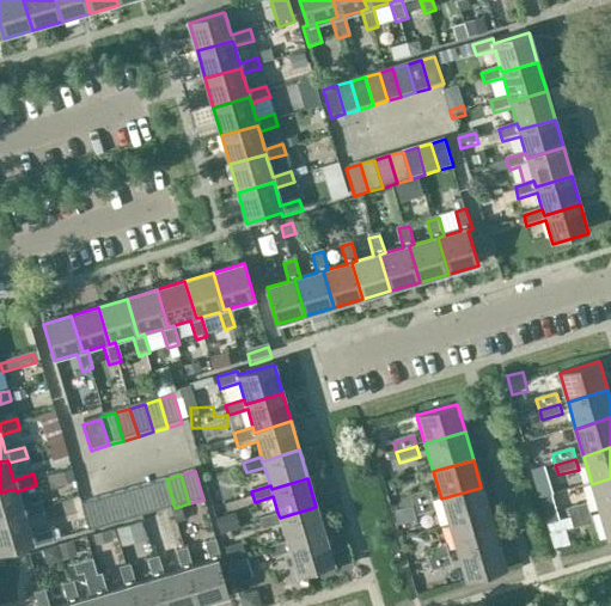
[(610,478),(592,484),(600,512),(610,508),(610,478)]
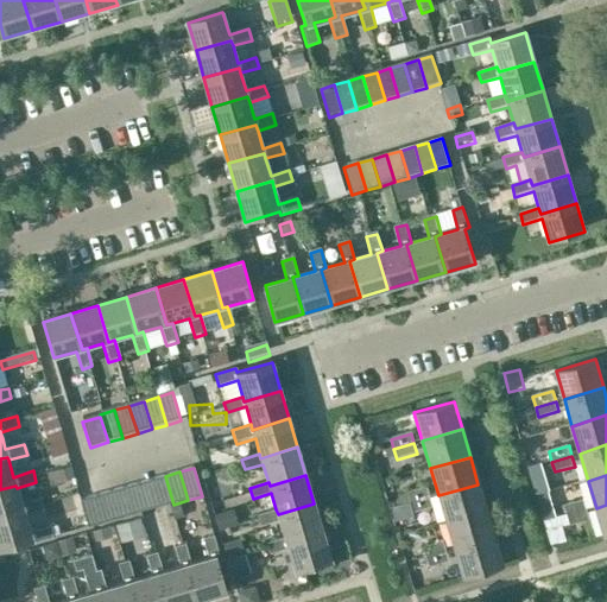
[(160,508),(174,505),(165,476),(152,480),(160,508)]
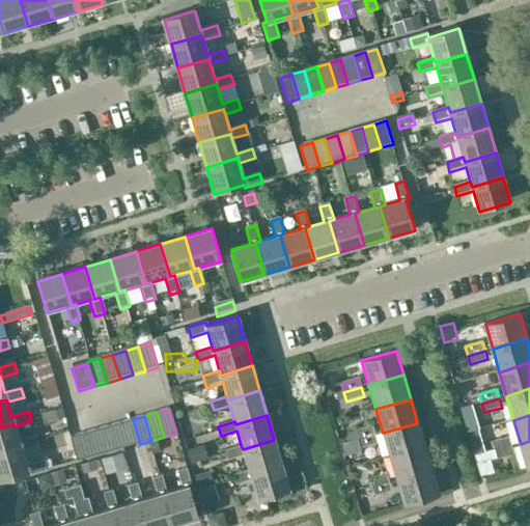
[(128,448),(140,444),(133,419),(120,423),(128,448)]
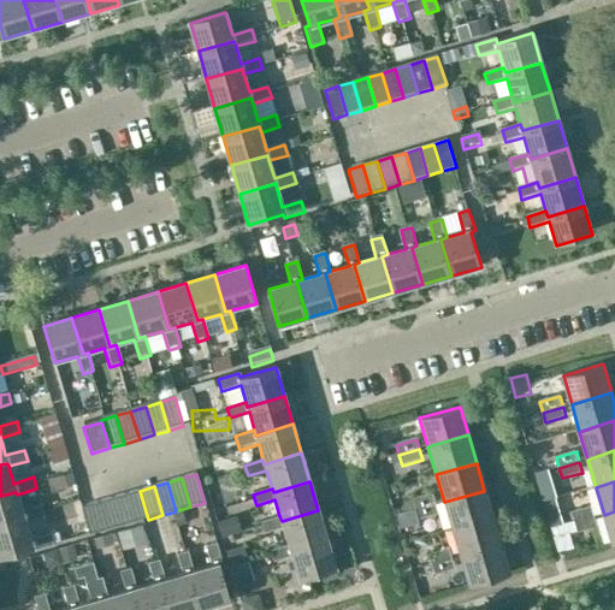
[(134,523),(148,520),(140,491),(125,495),(134,523)]
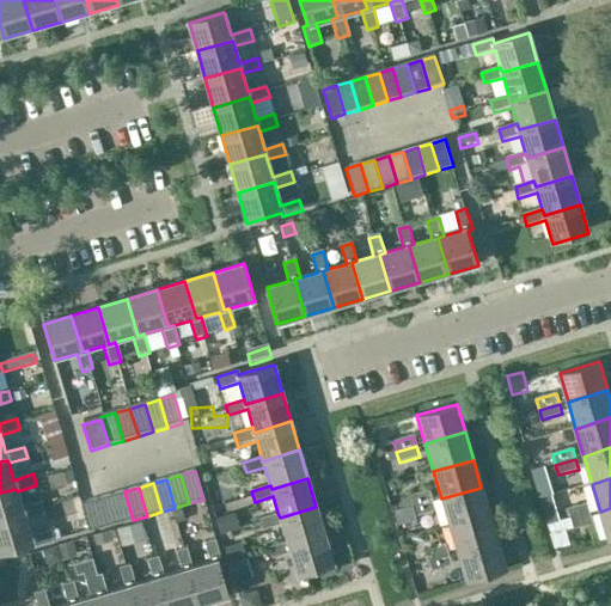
[(489,515),(481,488),(441,499),(448,526),(489,515)]
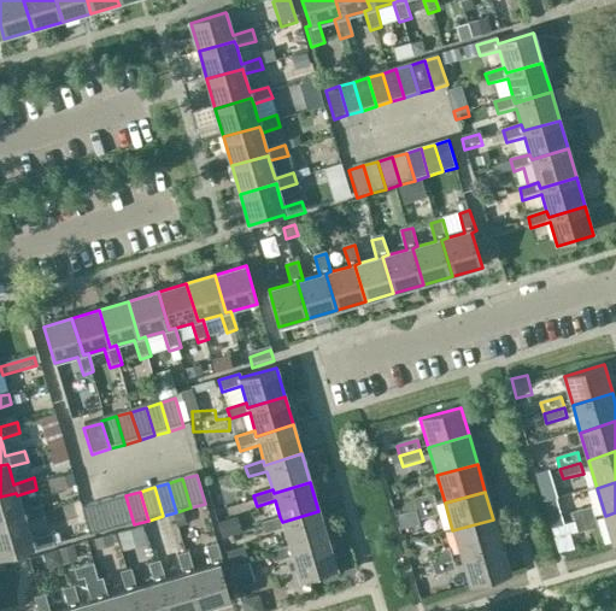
[(0,497),(0,528),(24,522),(25,524),(45,520),(41,507),(22,513),(17,495),(16,493),(0,497)]
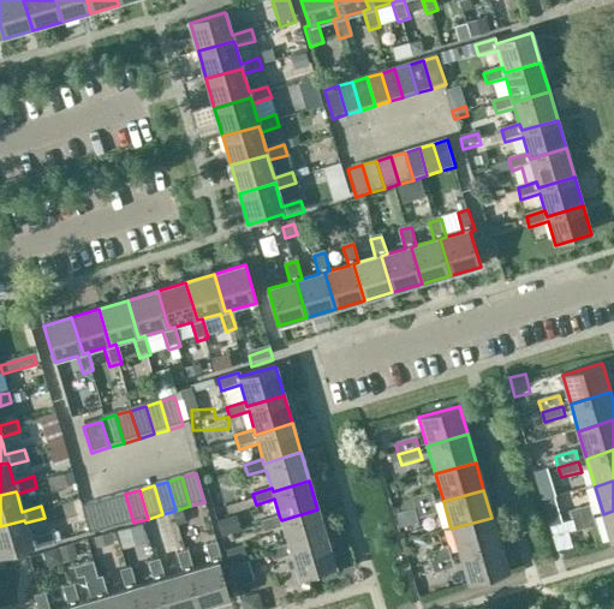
[(119,526),(133,523),(125,494),(111,499),(119,526)]
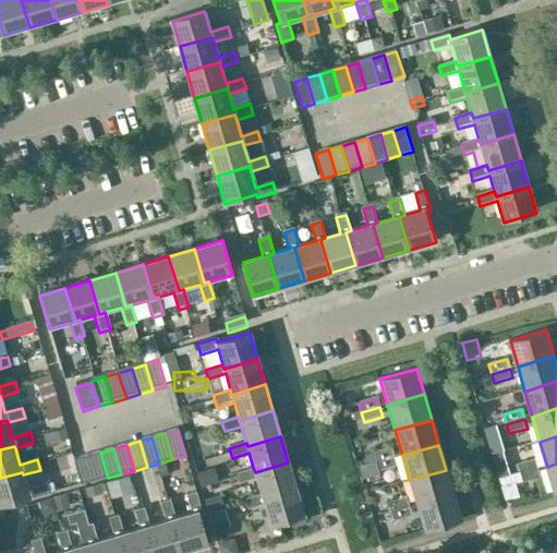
[(376,463),(395,457),(391,448),(373,454),(376,463)]
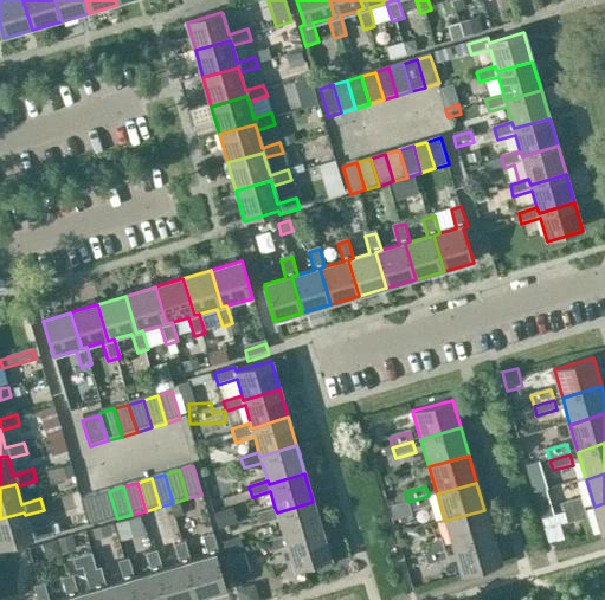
[(103,523),(117,518),(109,491),(95,495),(103,523)]
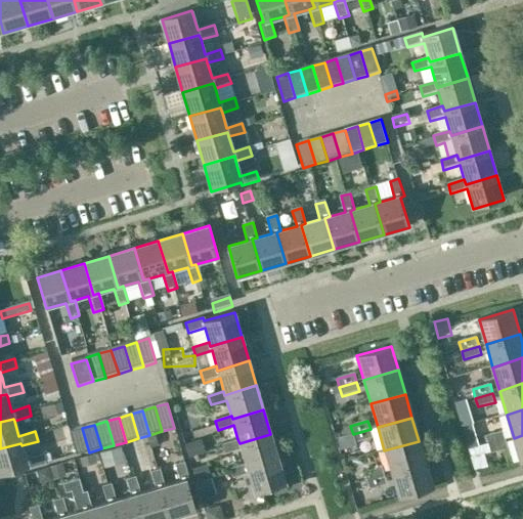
[(339,434),(335,435),(336,439),(352,434),(350,427),(345,428),(339,434)]
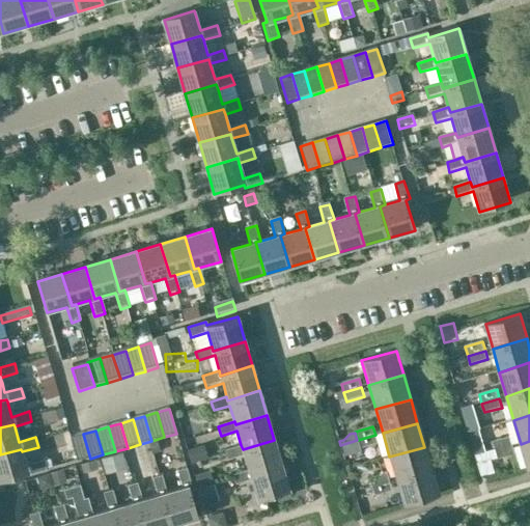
[(78,462),(90,459),(83,434),(71,438),(78,462)]
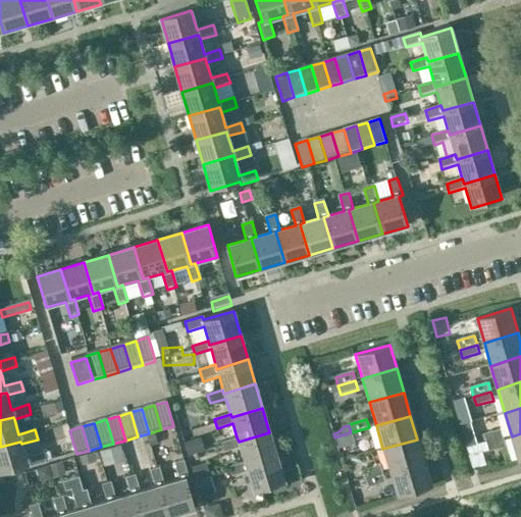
[(371,436),(369,427),(352,432),(354,442),(371,436)]
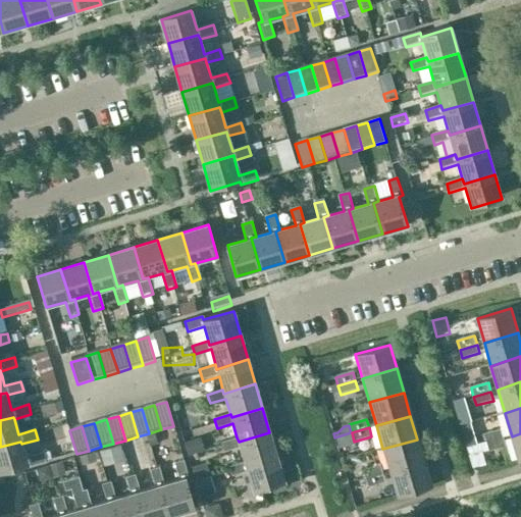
[(485,434),(487,444),(505,438),(502,430),(485,434)]
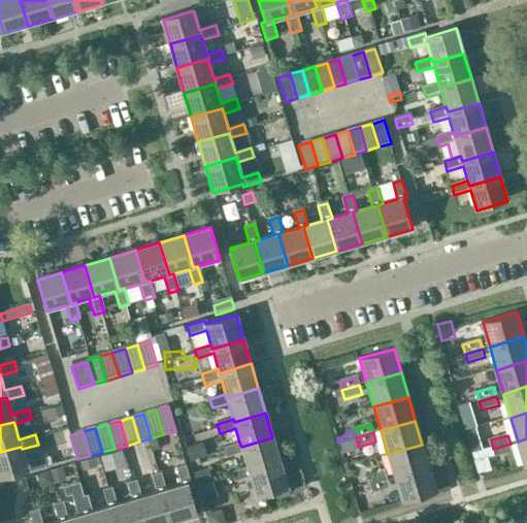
[(280,462),(272,437),(241,447),(239,443),(224,448),(227,458),(243,454),(248,467),(249,471),(280,462)]
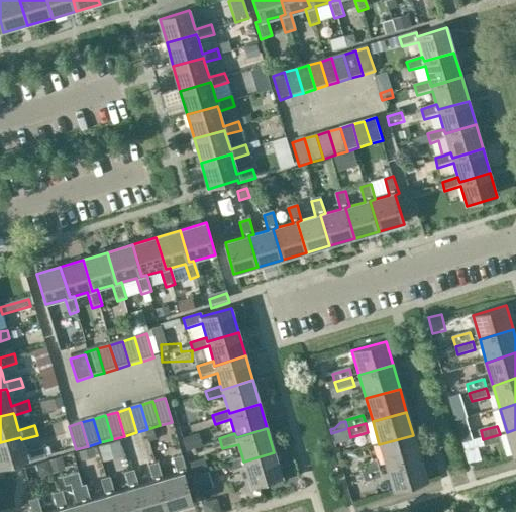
[(515,429),(507,432),(514,456),(515,455),(515,429)]
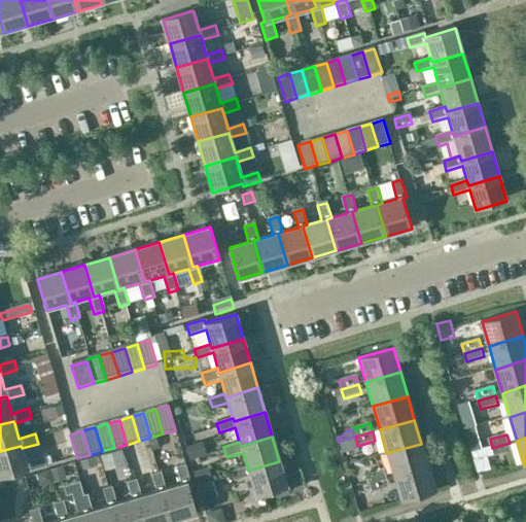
[(510,443),(492,448),(495,457),(512,452),(510,443)]
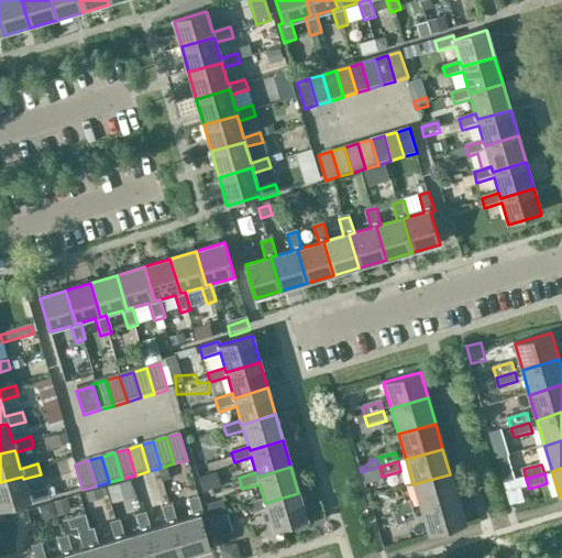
[(450,474),(412,484),(420,510),(458,500),(450,474)]
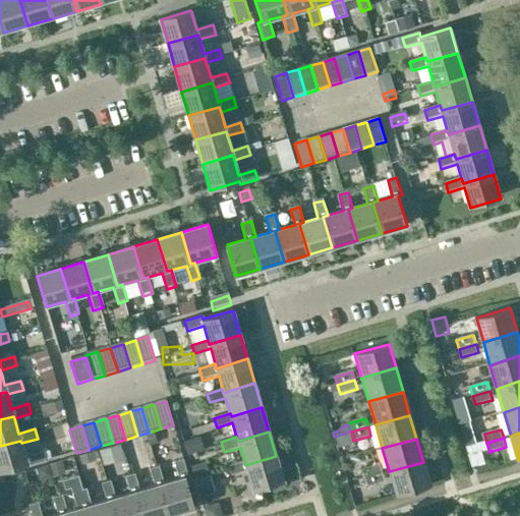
[(25,458),(21,443),(20,441),(0,446),(0,472),(27,465),(29,468),(45,462),(42,453),(25,458)]
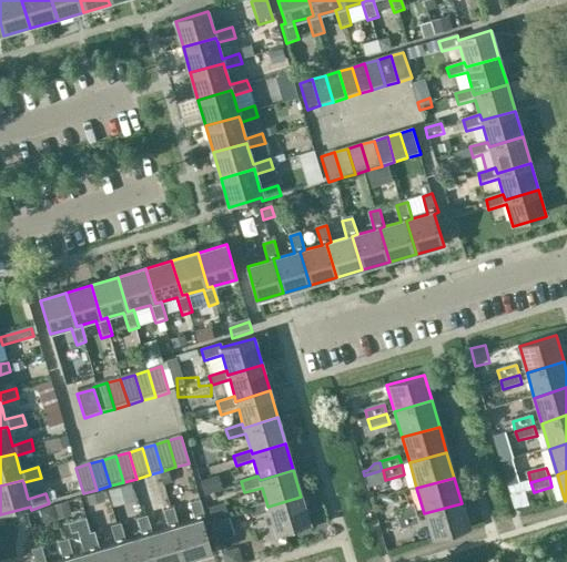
[(310,524),(301,497),(267,507),(266,502),(249,508),(252,519),(270,514),(275,534),(310,524)]
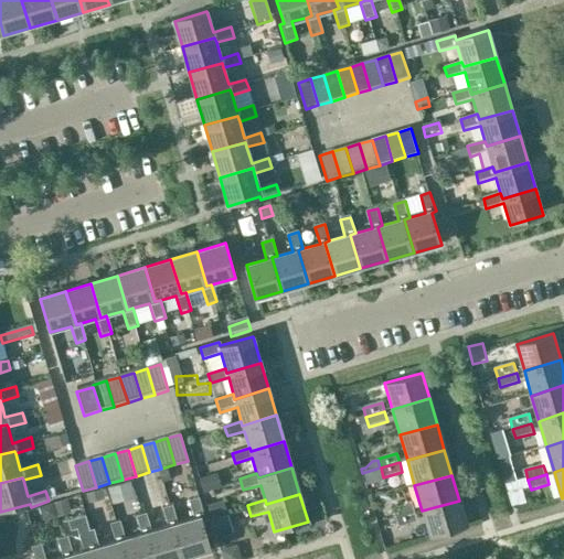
[(193,518),(178,524),(174,525),(184,558),(210,550),(200,518),(204,517),(199,498),(189,502),(193,518)]
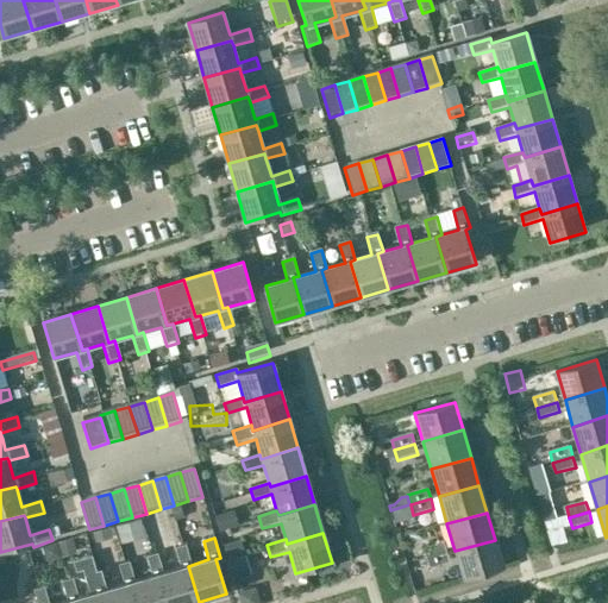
[(503,567),(495,540),(455,551),(463,579),(503,567)]
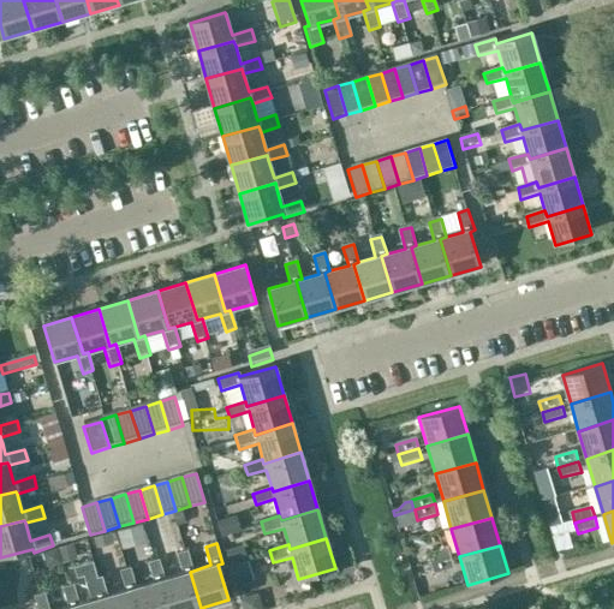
[(428,555),(430,565),(451,559),(448,549),(428,555)]
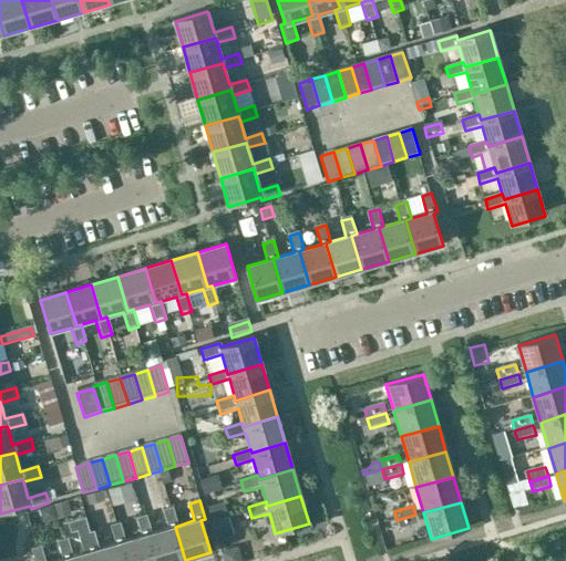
[(185,560),(175,527),(178,526),(173,509),(163,511),(168,529),(152,533),(148,534),(156,560),(185,560)]
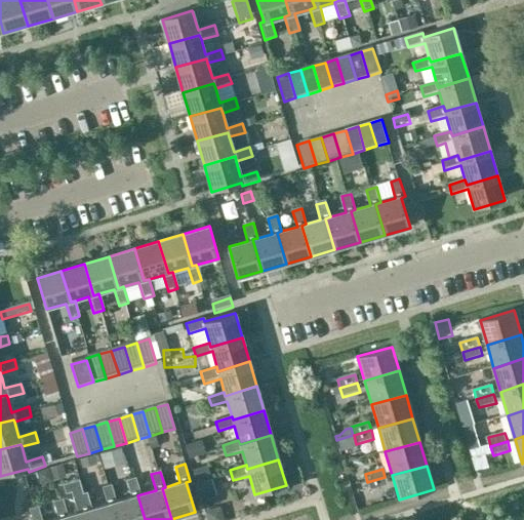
[(385,477),(367,482),(370,491),(387,486),(385,477)]
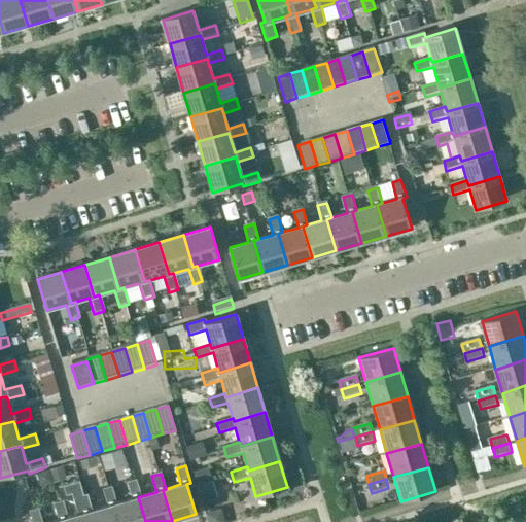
[(132,499),(116,503),(113,505),(118,521),(145,521),(138,497),(141,496),(136,480),(127,483),(132,499)]
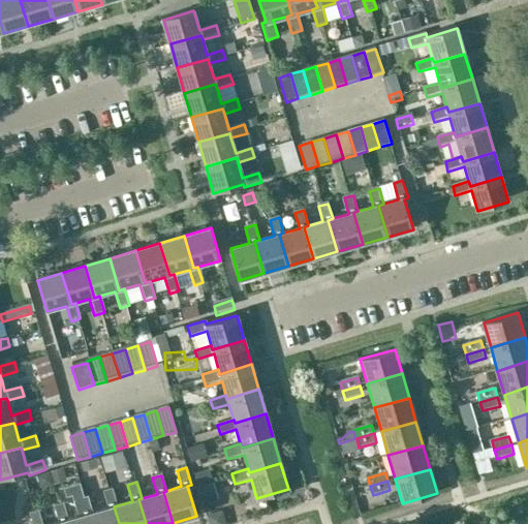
[(92,523),(89,514),(93,513),(88,497),(84,498),(80,485),(63,490),(66,499),(72,497),(78,517),(67,521),(64,521),(65,523),(92,523)]
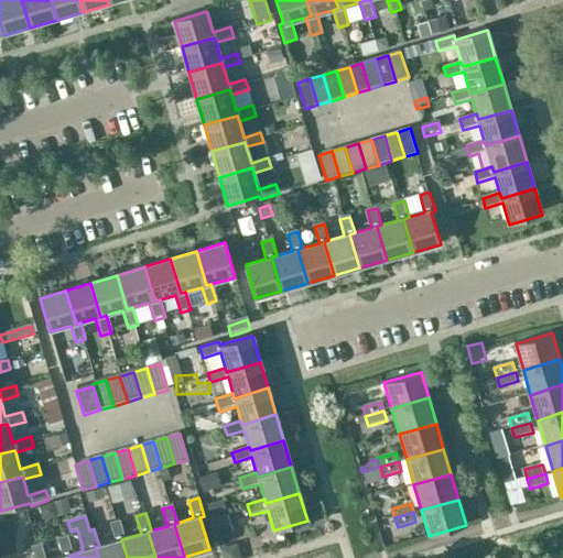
[(115,542),(99,546),(95,547),(98,557),(127,557),(121,539),(125,538),(119,522),(109,524),(115,542)]
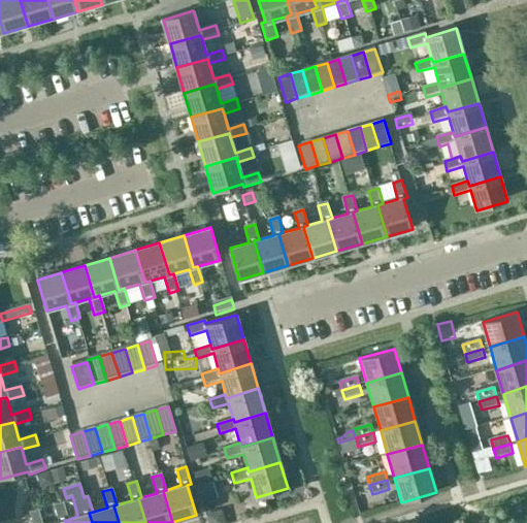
[(59,522),(65,522),(64,520),(67,520),(63,503),(54,507),(59,522)]
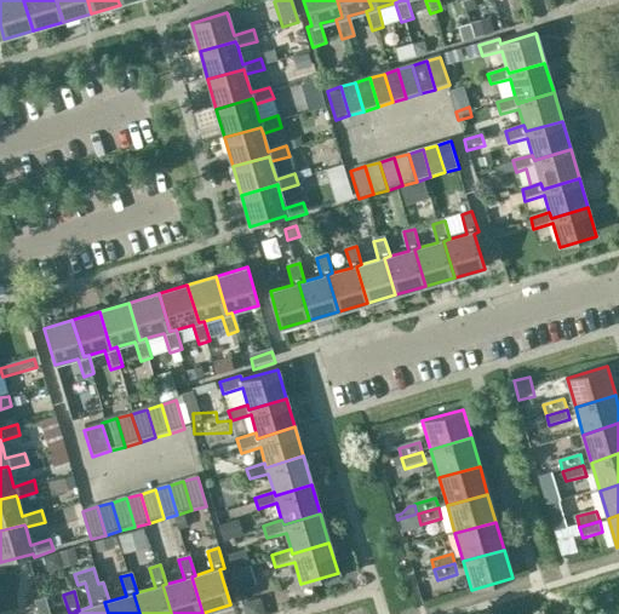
[(50,613),(45,598),(35,602),(38,613),(50,613)]
